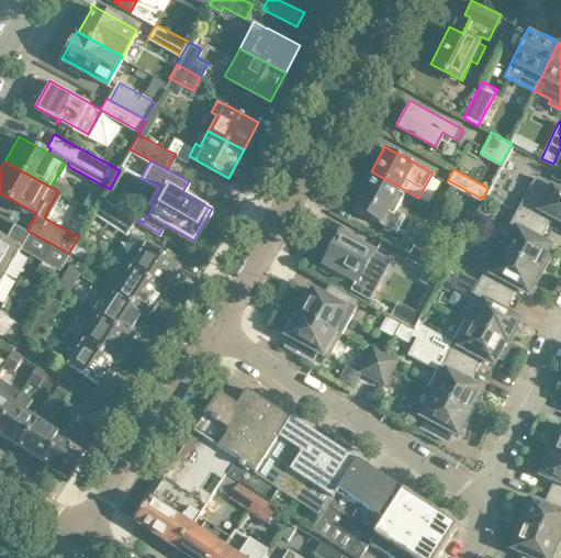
[(400,187),(371,171),(352,207),(381,222),(393,229),(402,211),(390,205),(400,187)]
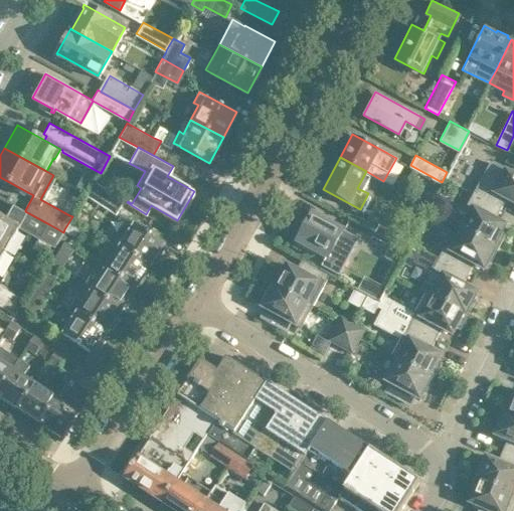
[(473,193),(499,207),(505,197),(513,201),(513,173),(490,160),(473,193)]
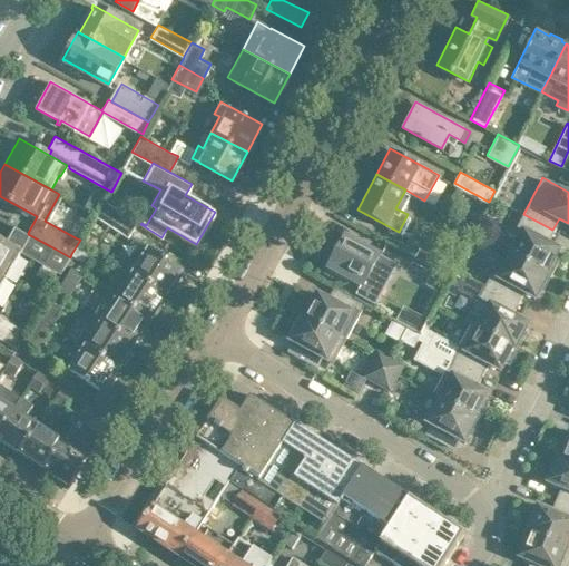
[(104,201),(95,214),(127,234),(136,221),(104,201)]
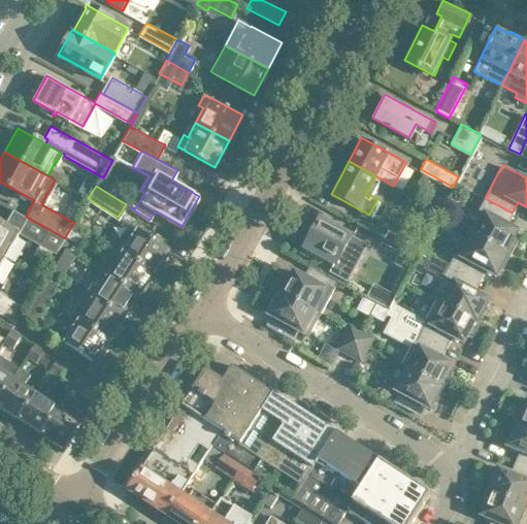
[(484,211),(472,233),(508,253),(517,238),(513,236),(517,228),(506,223),(512,213),(485,198),(479,209),(484,211)]
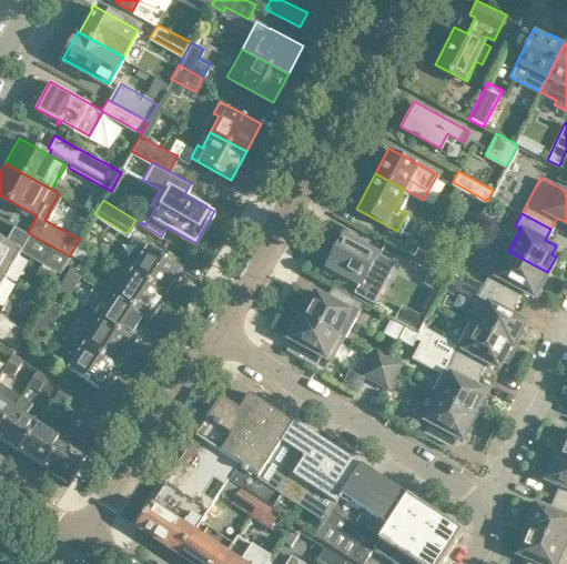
[(0,273),(4,275),(21,245),(48,260),(54,248),(28,233),(28,232),(13,224),(4,241),(0,239),(0,273)]
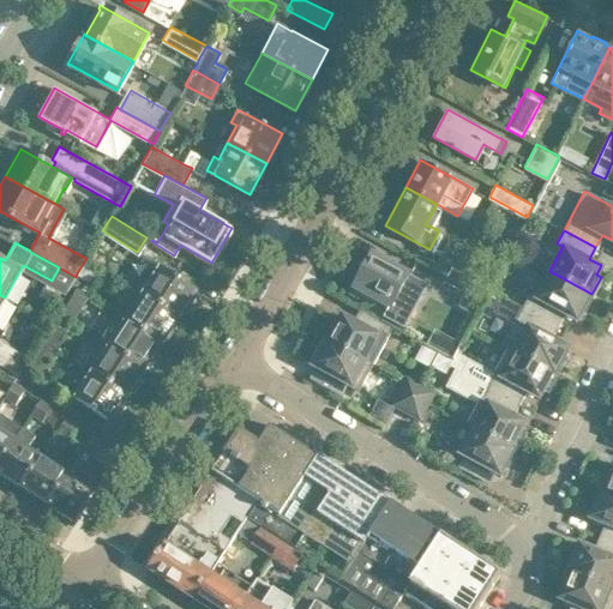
[(382,318),(392,324),(400,327),(425,282),(371,253),(354,284),(355,285),(353,289),(376,302),(377,297),(389,303),(382,318)]
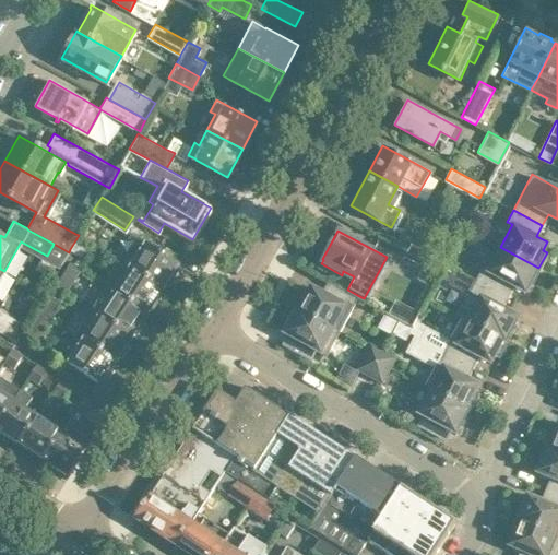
[(79,235),(70,249),(80,255),(90,239),(80,233),(79,235)]
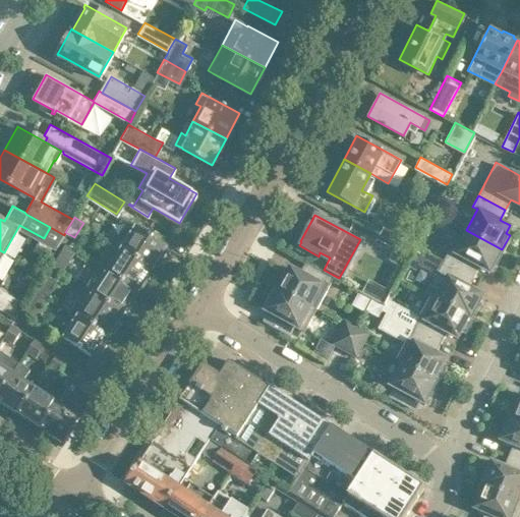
[(127,219),(112,241),(152,267),(166,244),(127,219)]
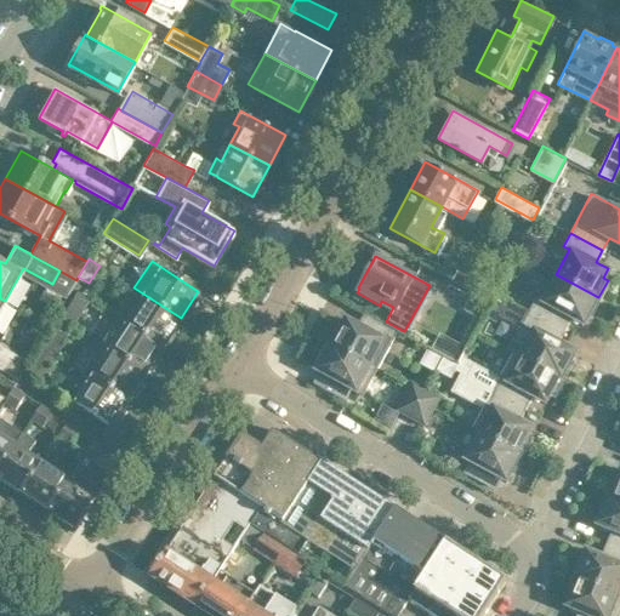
[(460,266),(454,279),(490,298),(494,291),(496,286),(460,266)]
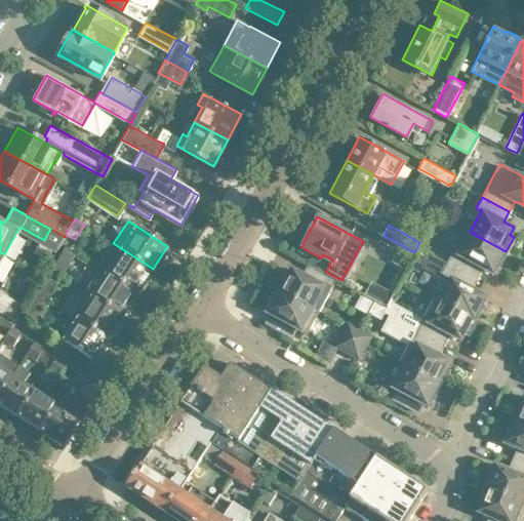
[(506,251),(470,232),(457,253),(452,250),(446,262),(476,277),(482,267),(492,273),(496,265),(498,266),(506,251)]
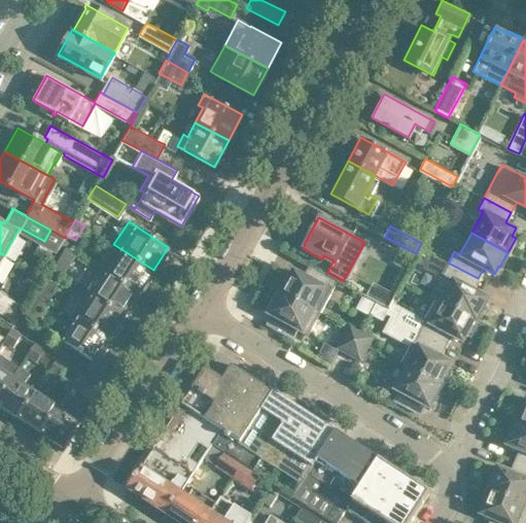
[(153,270),(113,244),(99,267),(100,268),(107,273),(138,292),(153,270)]
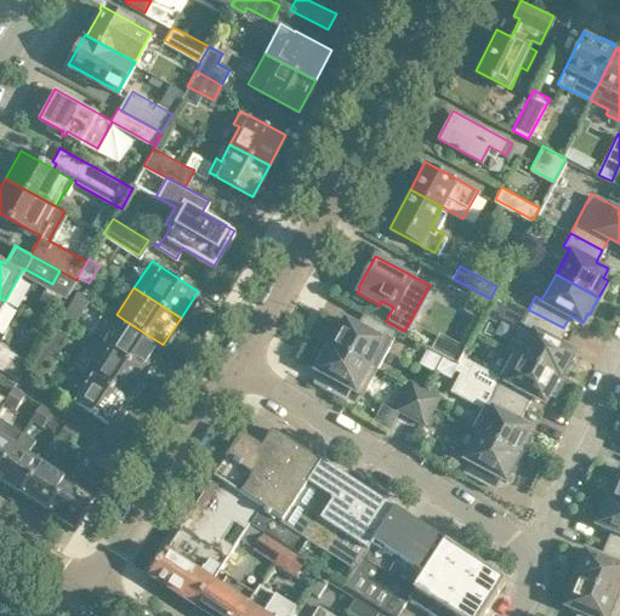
[(479,317),(488,300),(471,291),(462,308),(479,317)]
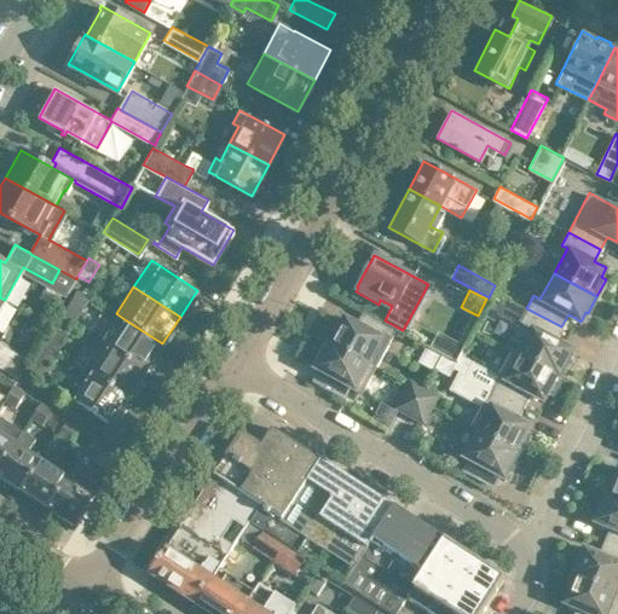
[(531,328),(518,353),(560,376),(570,358),(567,357),(572,348),(555,339),(561,326),(526,308),(492,290),(489,297),(487,299),(485,303),(496,310),(495,311),(519,324),(519,322),(531,328)]
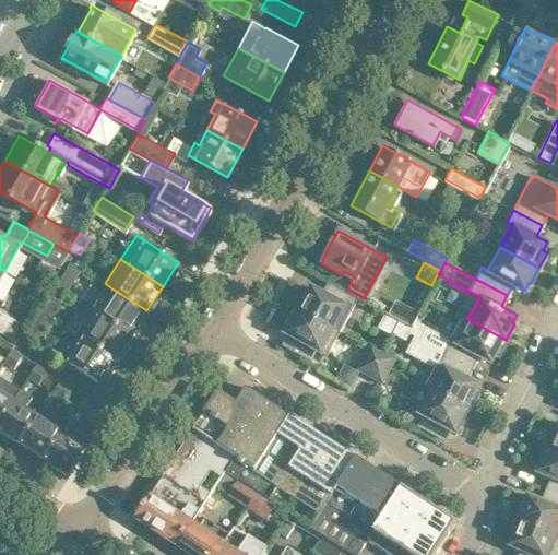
[(61,272),(55,285),(66,293),(73,280),(61,272)]
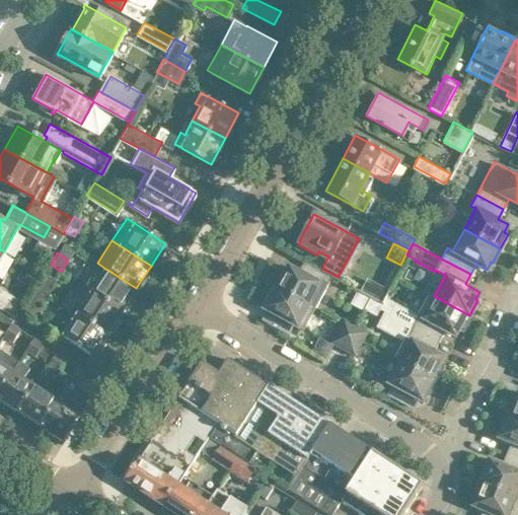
[(331,274),(322,269),(304,260),(299,270),(288,264),(284,272),(280,270),(273,284),(313,306),(330,275),(331,274)]
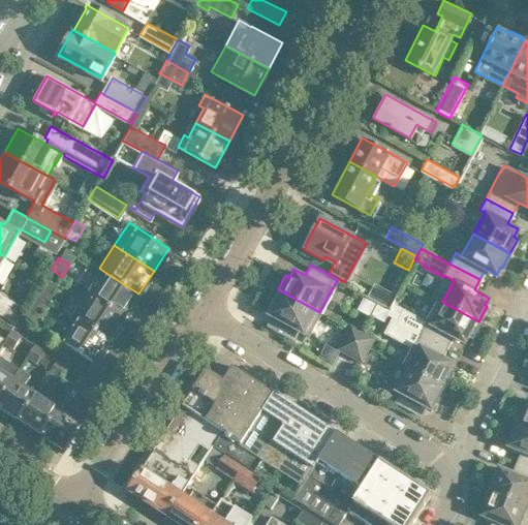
[(138,294),(107,274),(100,269),(85,291),(124,317),(138,294)]
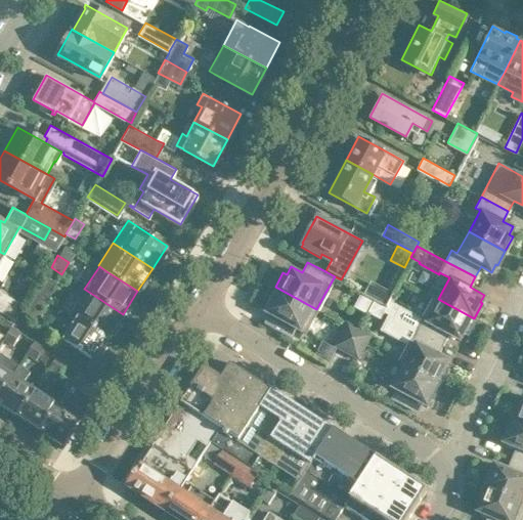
[(61,274),(51,267),(44,278),(54,286),(61,274)]
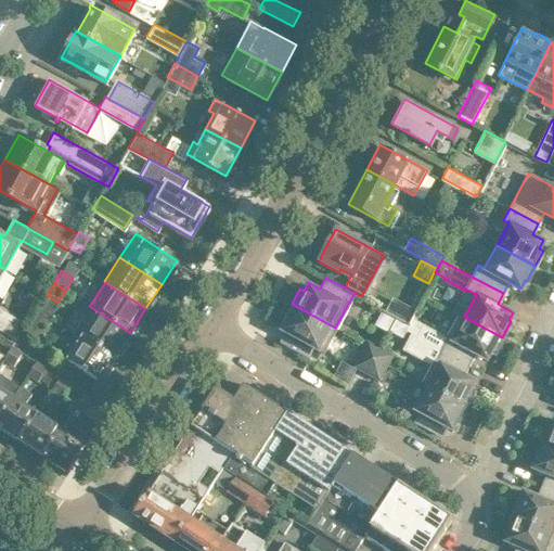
[(335,328),(292,304),(283,319),(284,320),(280,329),(294,335),(290,344),(286,342),(286,344),(307,355),(312,346),(323,351),(335,328)]
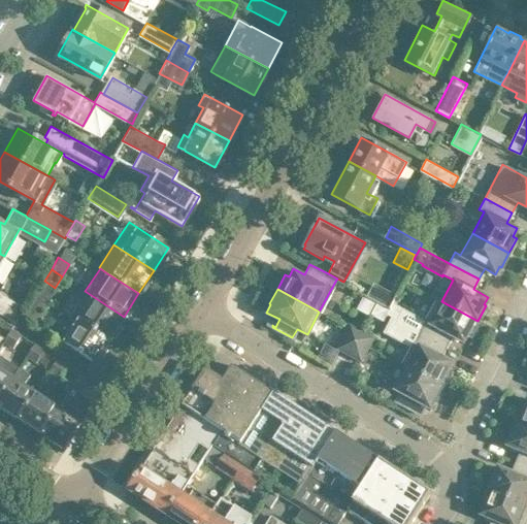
[(85,291),(71,313),(109,338),(124,317),(85,291)]
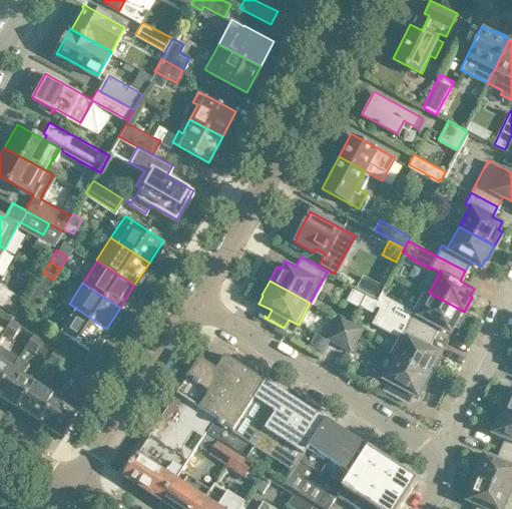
[(30,295),(22,306),(32,313),(47,290),(37,284),(30,295)]
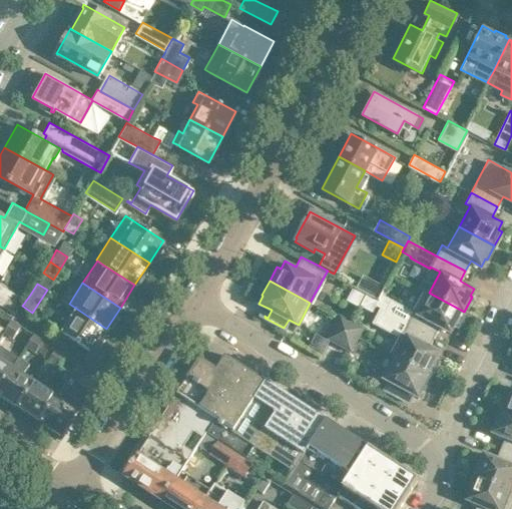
[(0,304),(14,313),(21,301),(0,287),(0,304)]
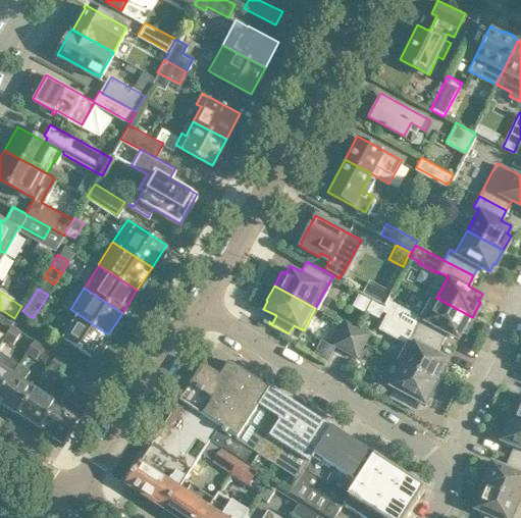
[(361,292),(358,297),(369,303),(371,298),(361,292)]
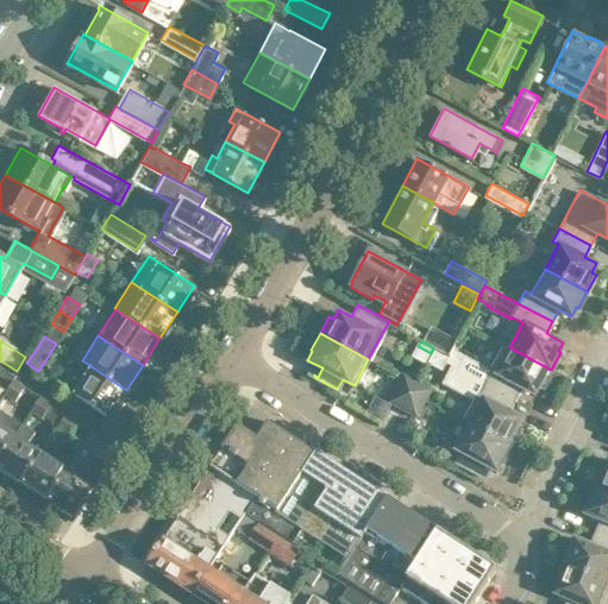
[(446,363),(451,365),(514,398),(521,387),(533,392),(538,384),(543,387),(551,370),(509,347),(503,344),(489,369),(451,348),(449,353),(450,354),(450,356),(446,363)]
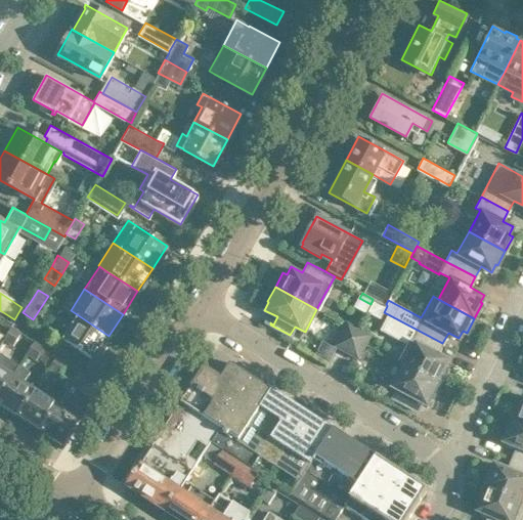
[(380,319),(384,312),(387,306),(373,299),(371,304),(365,312),(380,319)]
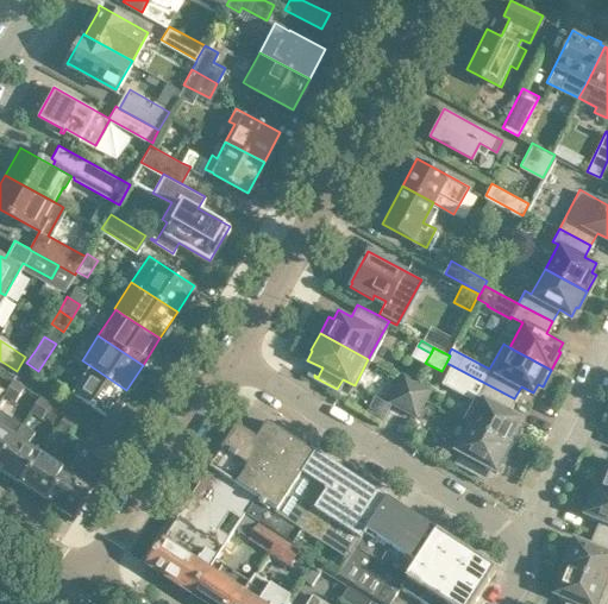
[(126,390),(82,360),(64,388),(94,408),(95,407),(110,416),(126,390)]
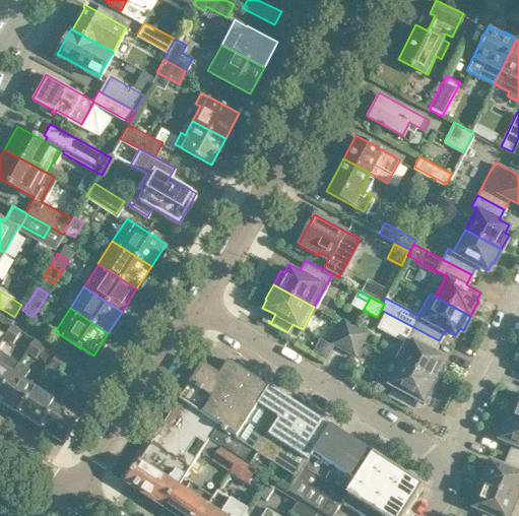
[(395,358),(400,361),(436,380),(444,366),(440,364),(444,356),(434,350),(439,340),(385,312),(377,326),(396,336),(401,334),(406,337),(395,358)]
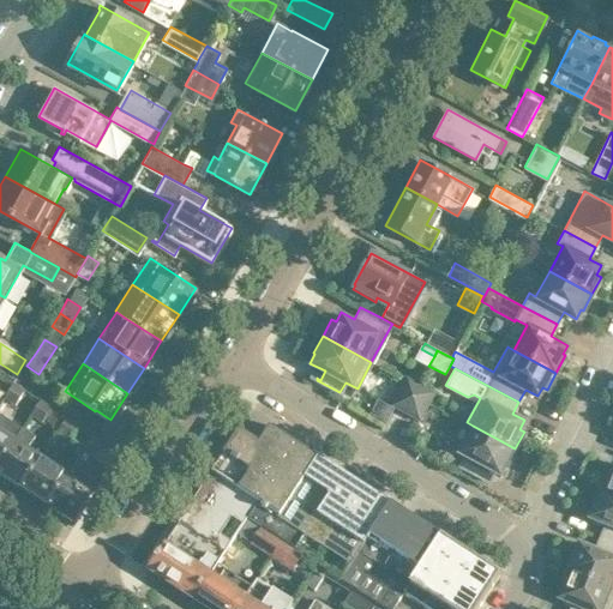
[(391,403),(404,410),(420,383),(406,375),(391,403)]
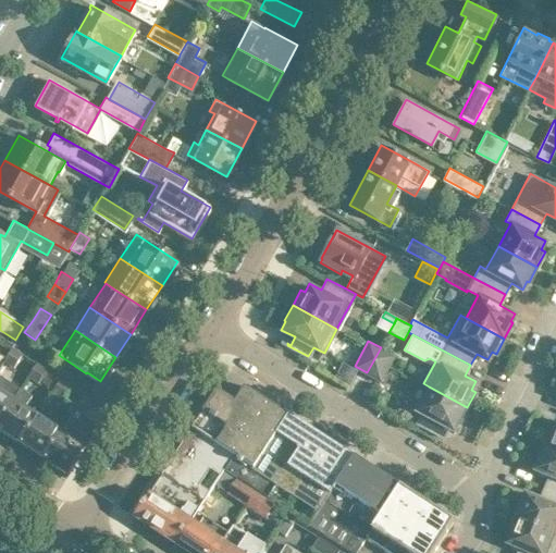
[(12,367),(22,352),(11,345),(2,360),(12,367)]
